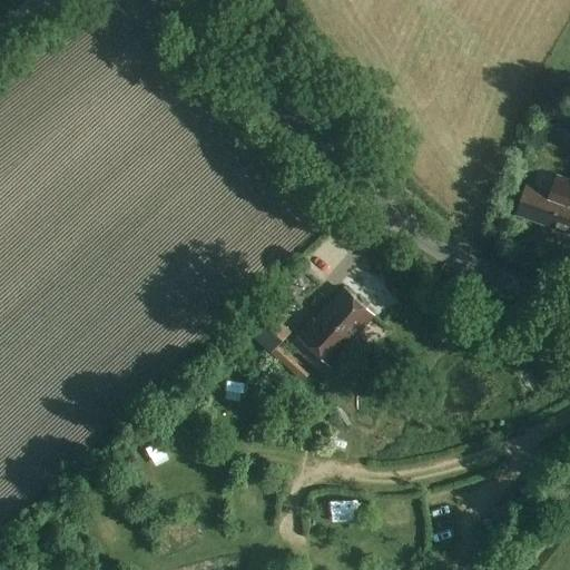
[(552,193),(526,184),(516,214),(569,233),(569,180),(558,177),(552,193)]
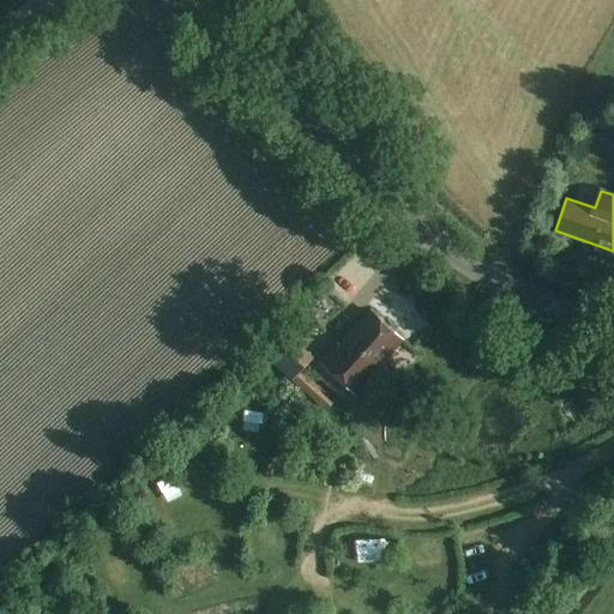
[(333,275),(320,283),(329,296),(342,288),(333,275)]
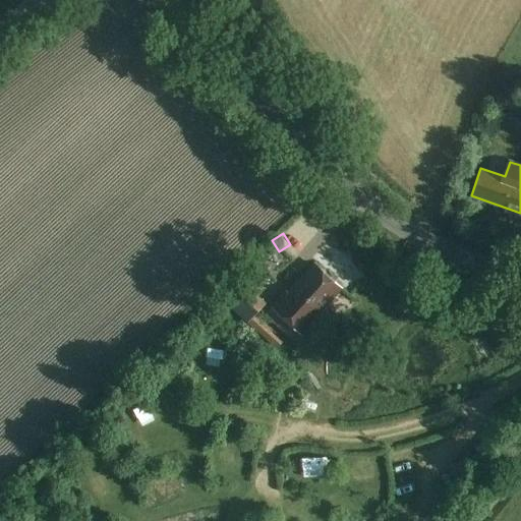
[(315,322),(342,289),(313,266),(289,295),(284,292),(270,309),(305,340),(319,325),(315,322)]
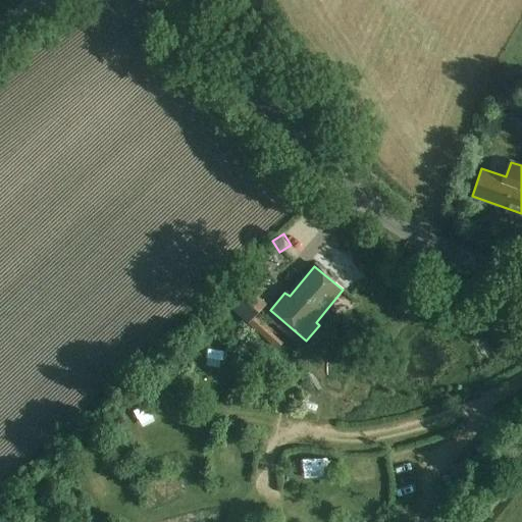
[(136,405),(123,421),(141,434),(153,418),(136,405)]
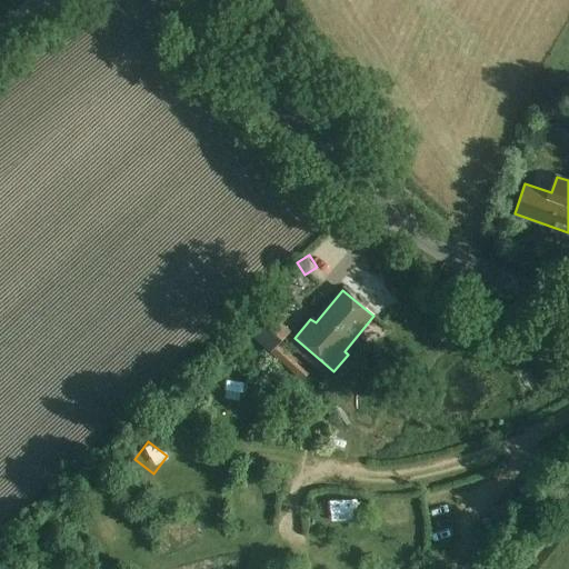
[(329,515),(343,519),(350,497),(336,492),(329,515)]
